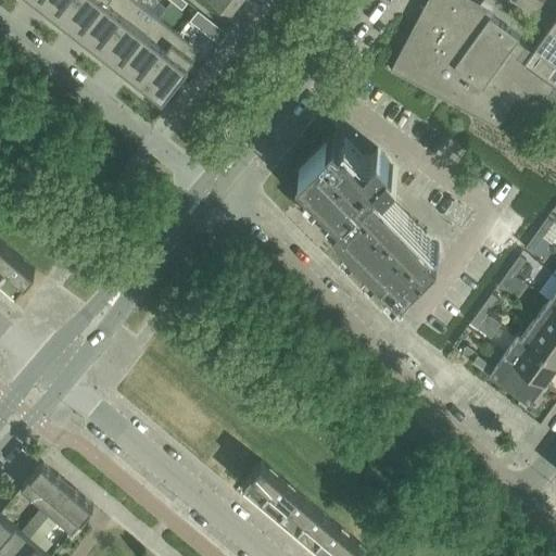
[(39,0),(39,1),(50,9),(60,16),(73,0),(39,0)]
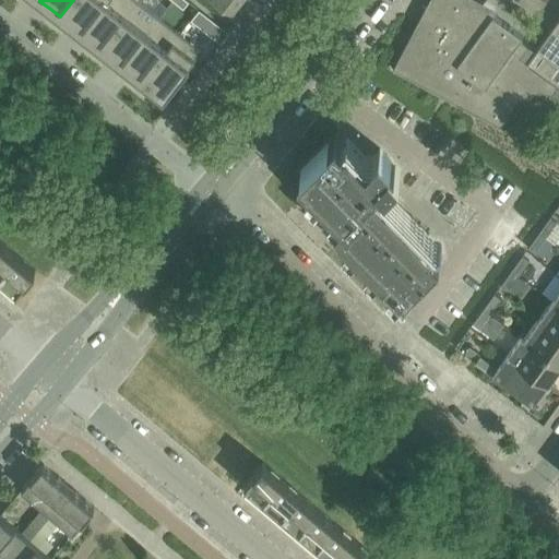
[(73,0),(60,16),(70,25),(81,33),(106,0),(73,0)]
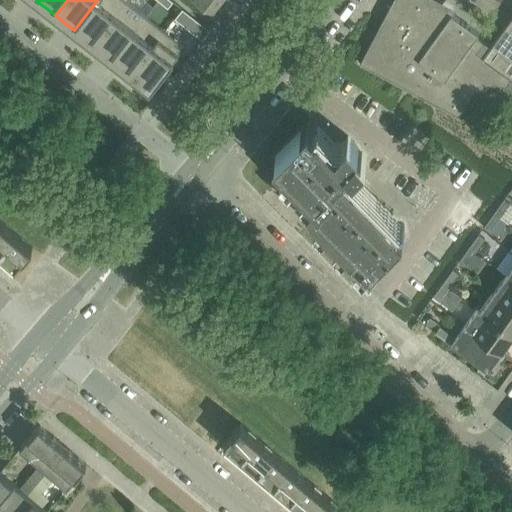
[(125,0),(97,0),(74,30),(84,38),(93,45),(127,1),(125,0)]
